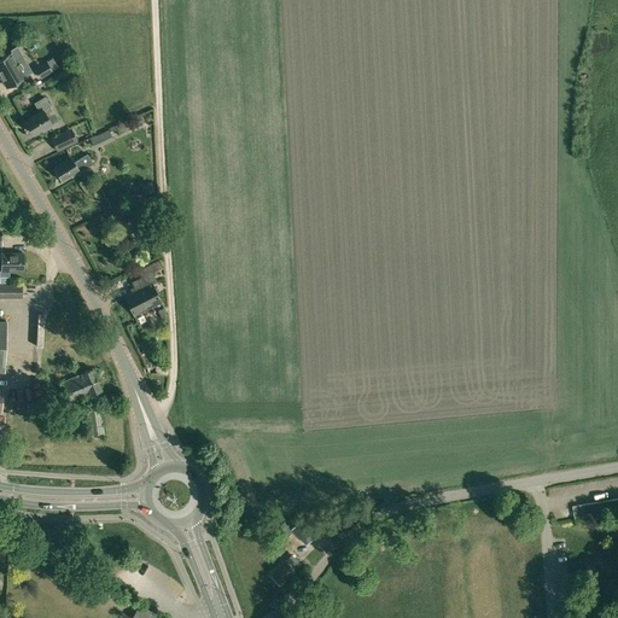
[(0,59),(0,74),(7,86),(31,71),(17,46),(10,51),(11,53),(0,59)]
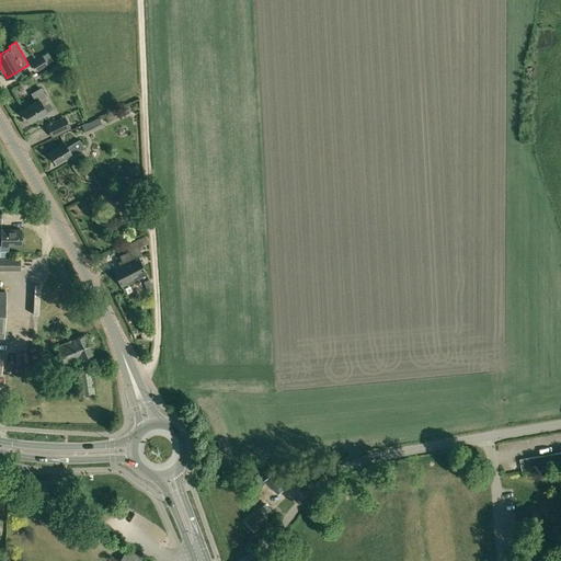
[(45,55),(35,61),(39,69),(50,64),(45,55)]
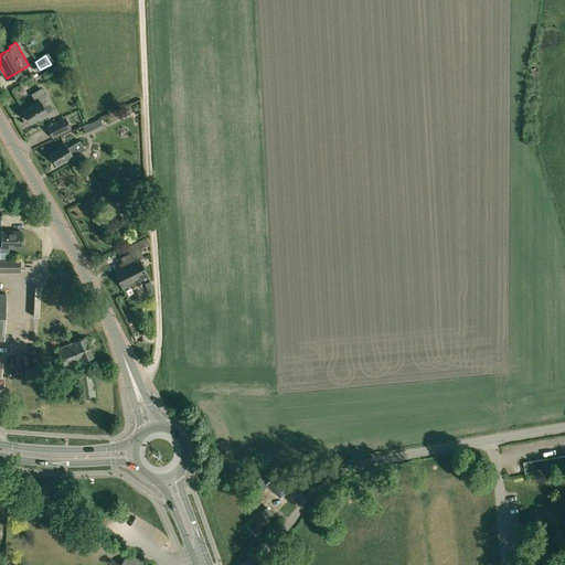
[(42,73),(45,81),(56,74),(55,74),(52,67),(42,73)]
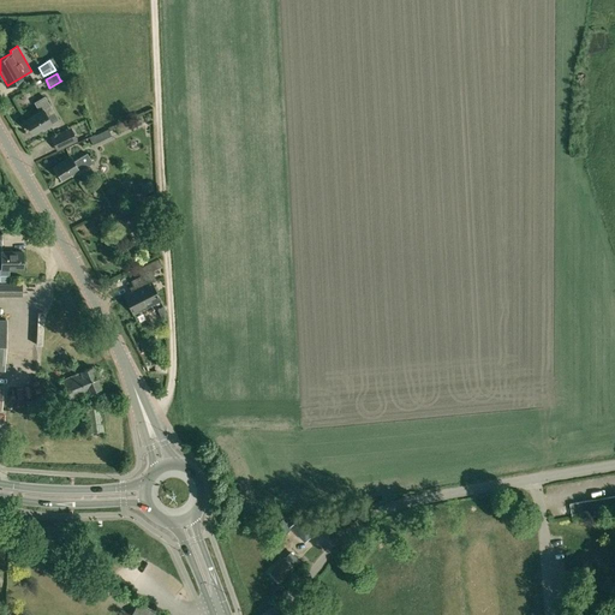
[(47,115),(53,112),(49,106),(45,96),(34,102),(40,112),(25,120),(33,133),(42,127),(43,130),(53,124),(52,123),(47,115)]
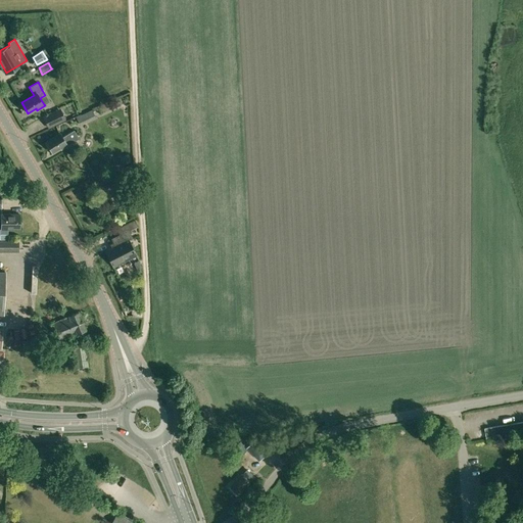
[(60,108),(43,116),(48,128),(65,120),(60,108)]
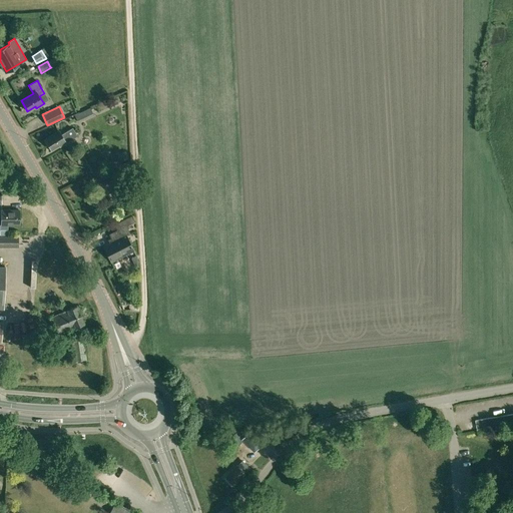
[(89,108),(74,115),(78,122),(92,115),(89,108)]
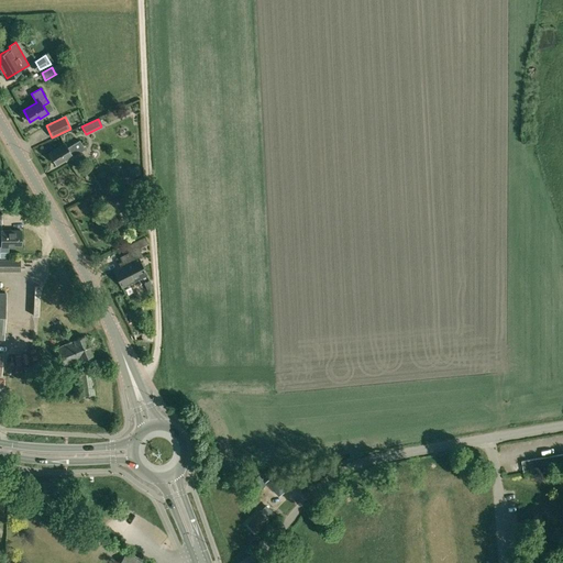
[(64,142),(50,152),(57,164),(66,157),(67,159),(84,148),(79,141),(67,147),(64,142)]
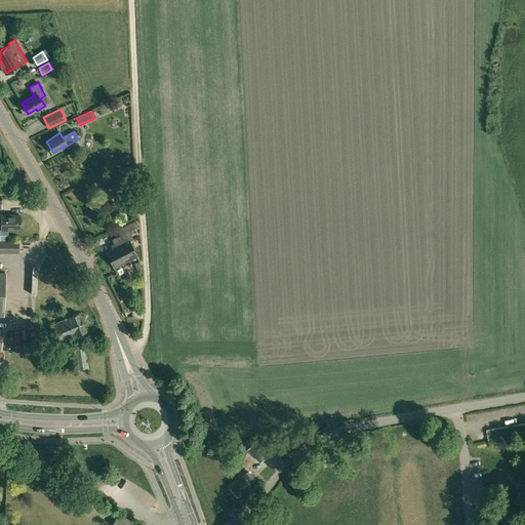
[(123,165),(132,162),(129,155),(120,158),(123,165)]
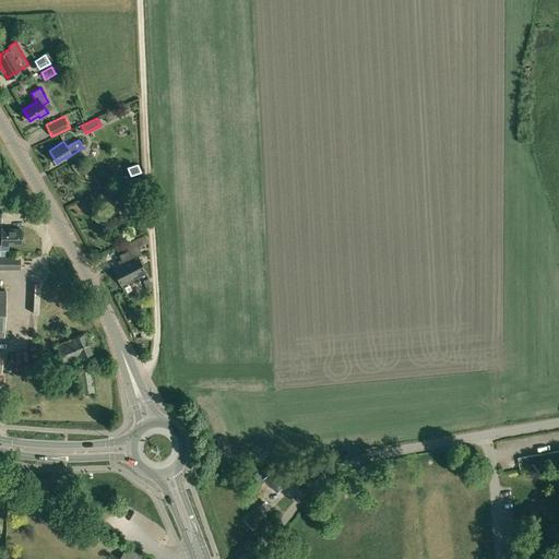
[(1,229),(1,245),(9,245),(21,245),(21,229),(1,229)]
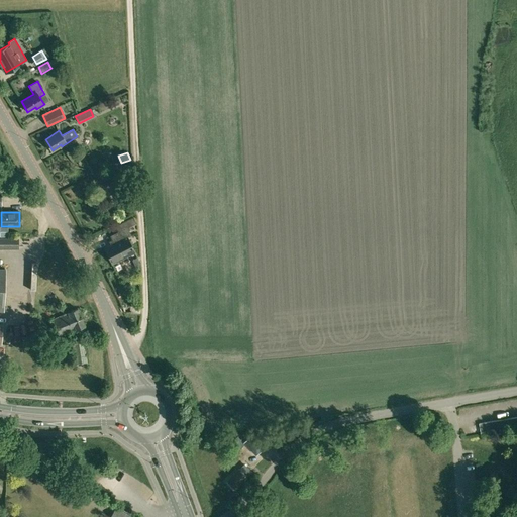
[(105,247),(112,263),(134,251),(127,237),(131,235),(128,230),(130,229),(128,226),(136,223),(134,218),(116,226),(118,231),(111,236),(113,240),(110,242),(111,244),(105,247)]
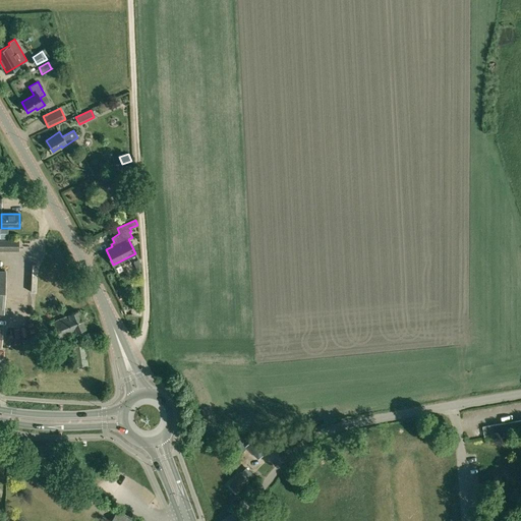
[(90,244),(102,242),(99,227),(88,228),(90,244)]
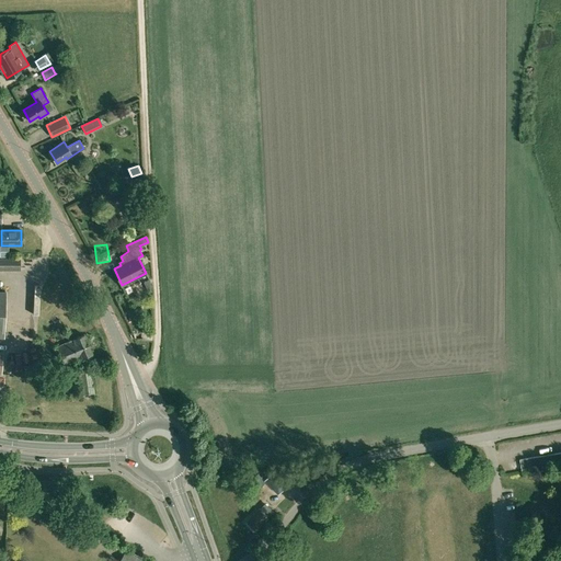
[(0,259),(0,270),(21,271),(21,259),(0,259)]
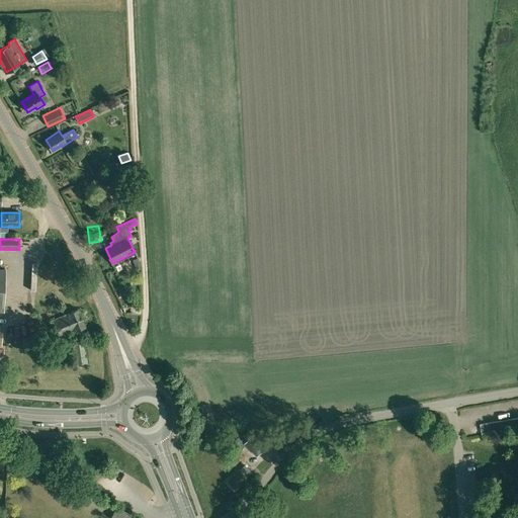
[(47,297),(53,314),(61,310),(55,294),(47,297)]
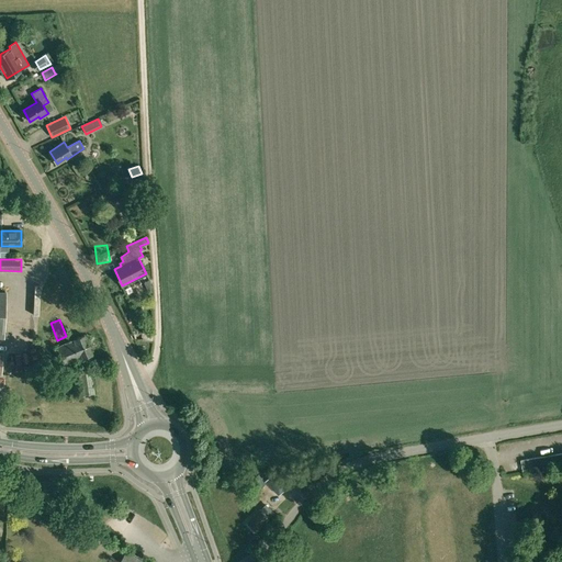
[(74,340),(56,347),(60,357),(89,345),(85,335),(74,339),(74,340)]
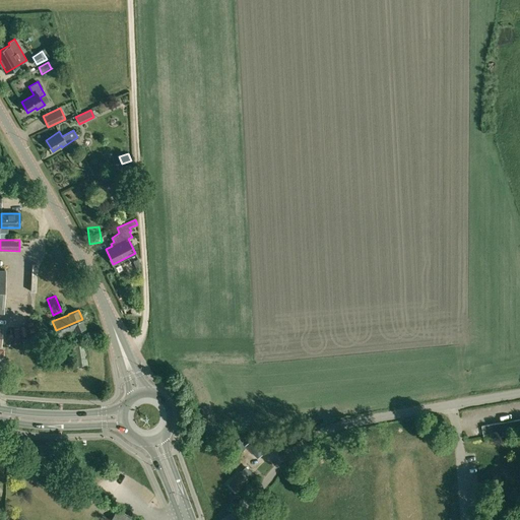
[(82,319),(56,330),(59,338),(75,331),(85,327),(82,319)]
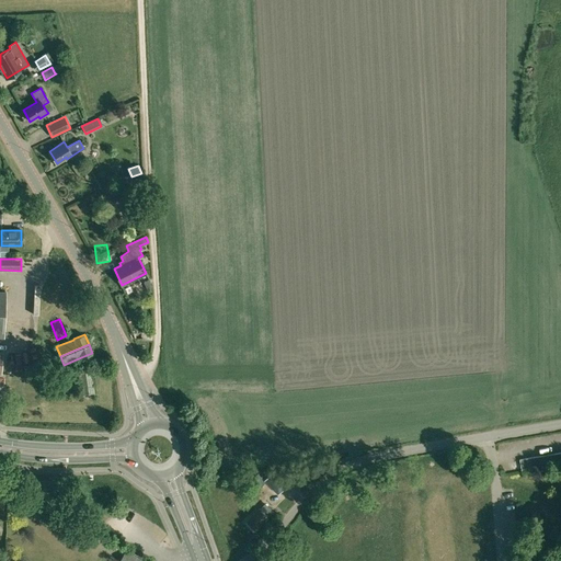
[(79,370),(82,396),(94,395),(91,369),(79,370)]
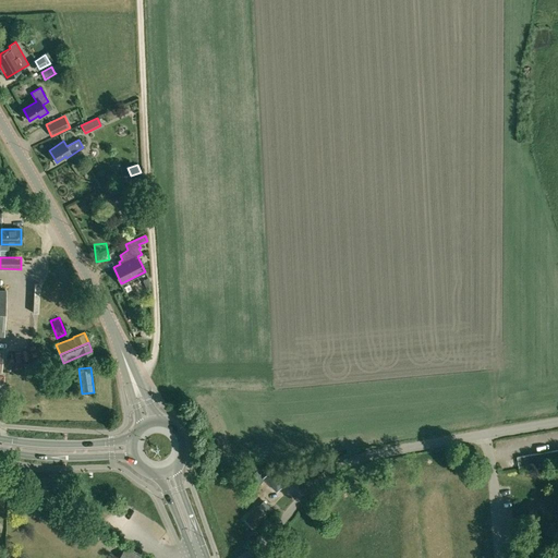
[(277,492),(290,478),(276,464),(263,477),(277,492)]
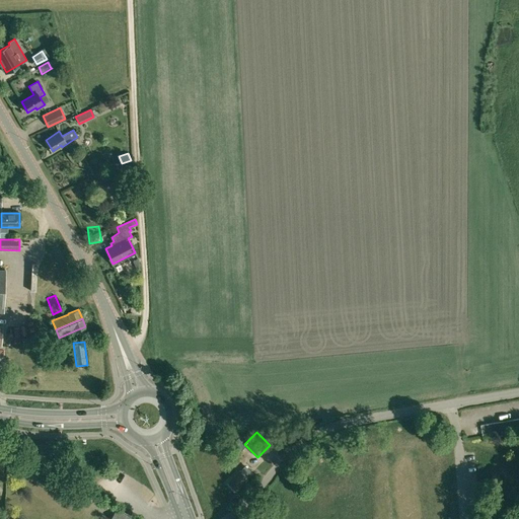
[(242,450),(246,446),(244,444),(242,441),(239,438),(235,443),(242,450)]
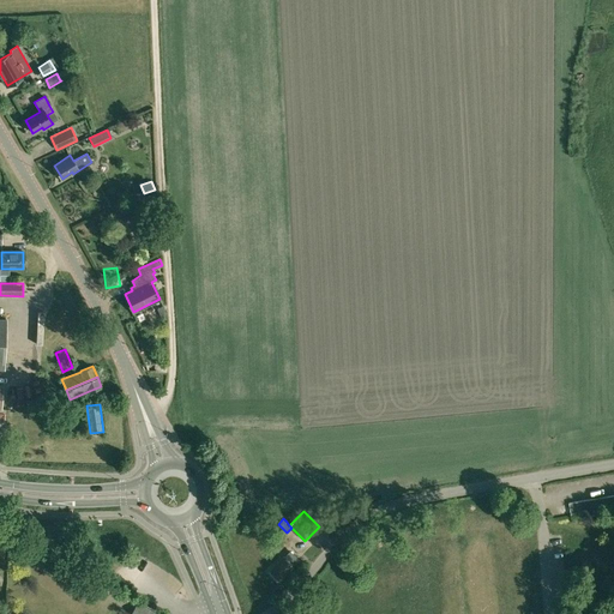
[(270,571),(280,581),(294,566),(284,557),(270,571)]
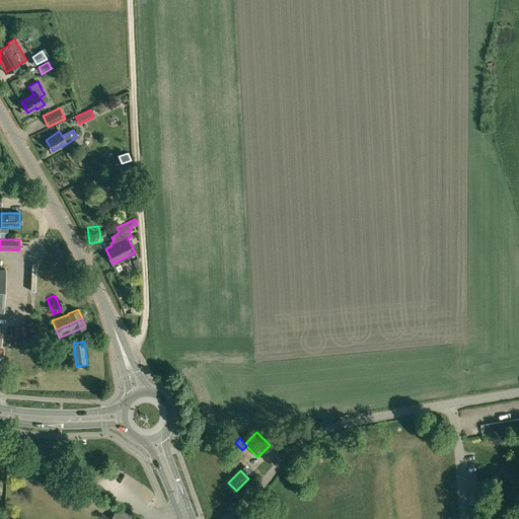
[(131,518),(117,510),(112,518),(131,518)]
